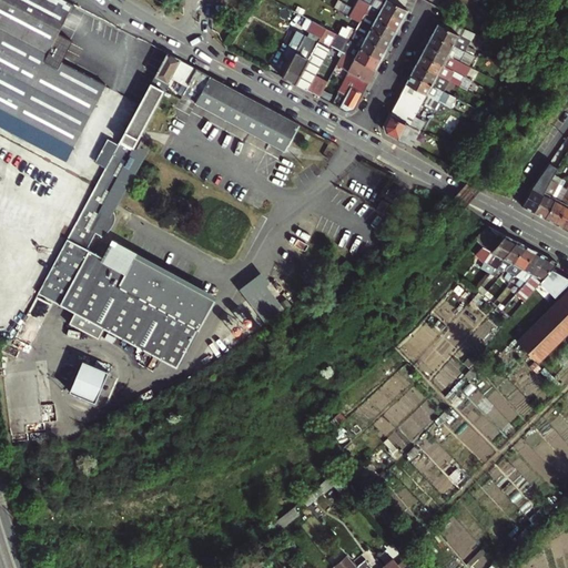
[(73,6),(62,0),(0,0),(0,109),(73,148),(107,85),(61,62),(72,41),(59,33),(73,6)]
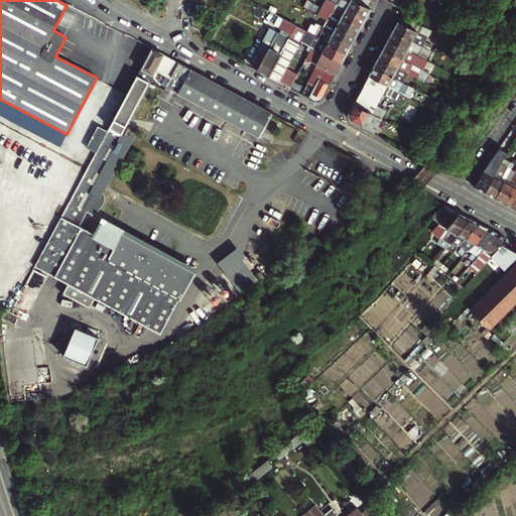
[(318,0),(316,4),(331,12),(333,10),(335,5),(337,2),(332,0),(318,0)]
